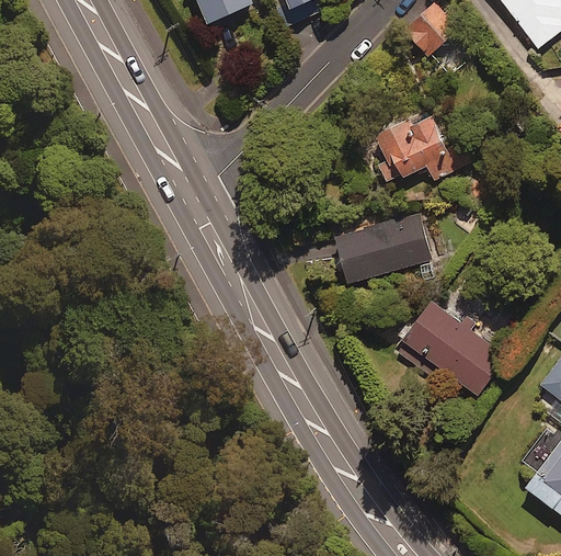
[(258,16),(250,0),(198,0),(215,36),(258,16)]
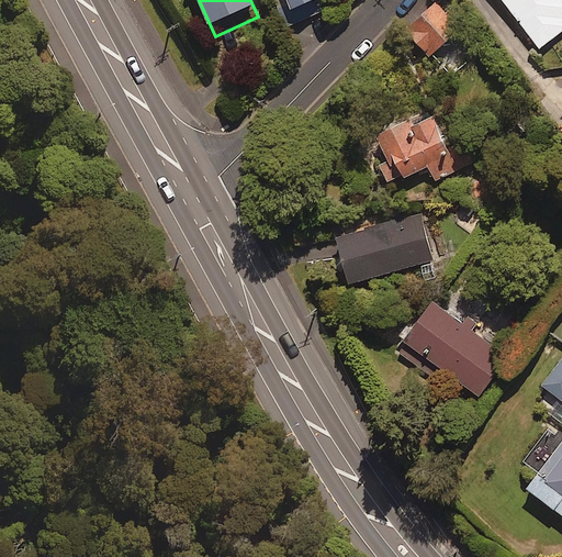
[(285,0),(288,3),(277,8),(287,29),(329,9),(324,0),(285,0)]
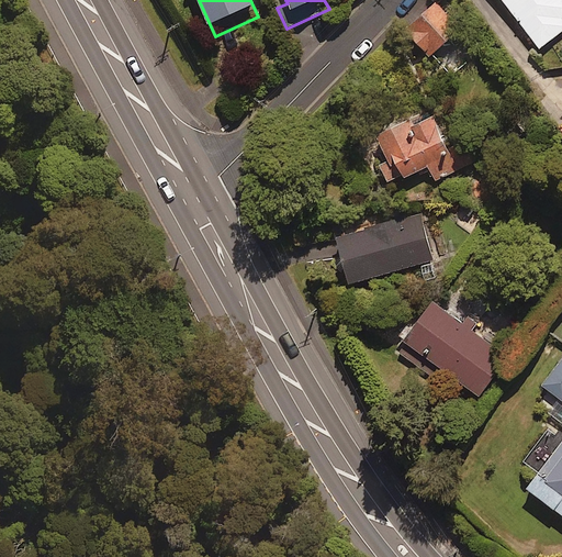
[(459,31),(435,0),(430,0),(402,23),(427,56),(459,31)]
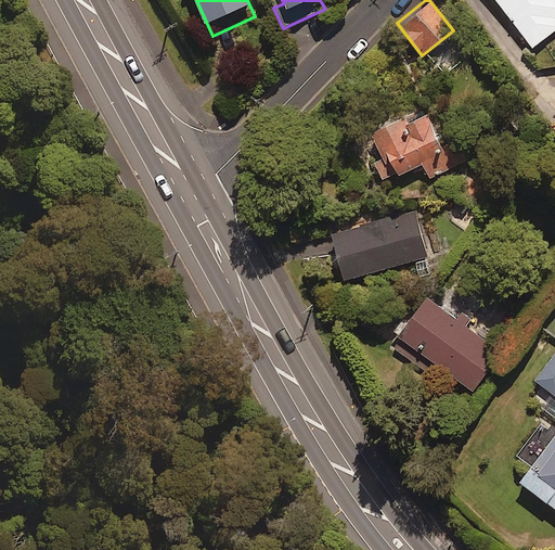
[(554,17),(554,0),(495,0),(531,48),(554,30),(554,22),(553,20),(554,17)]
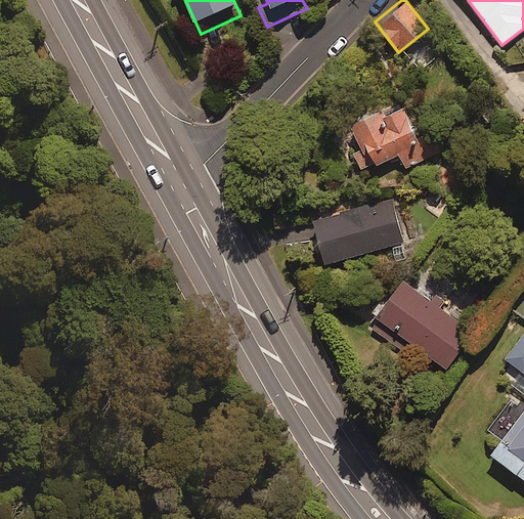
[(418,138),(403,104),(380,114),(378,106),(350,118),(362,147),(352,152),(359,169),(398,154),(404,170),(436,158),(427,135),(418,138)]
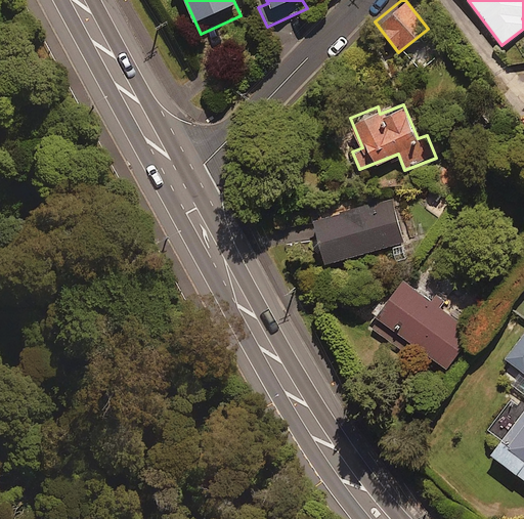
[(401,245),(391,199),(312,217),(322,263),(401,245)]
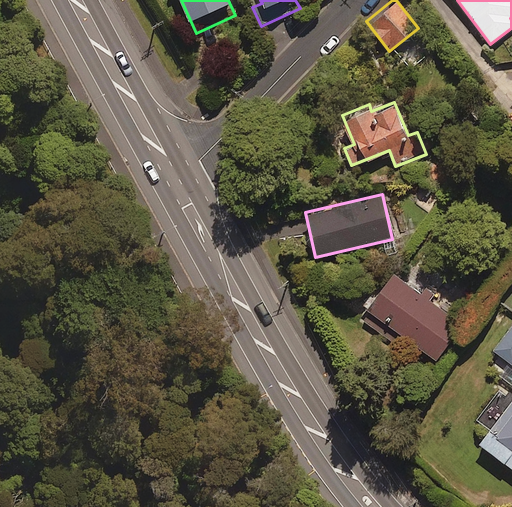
[(423,287),(417,296),(389,276),(365,309),(370,313),(363,323),(393,345),(400,335),(434,361),(459,326),(427,303),(433,295),(423,287)]
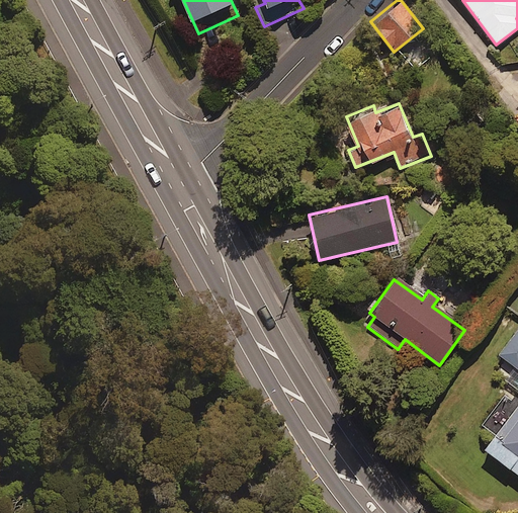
[(517,408),(488,444),(517,469),(517,408)]
